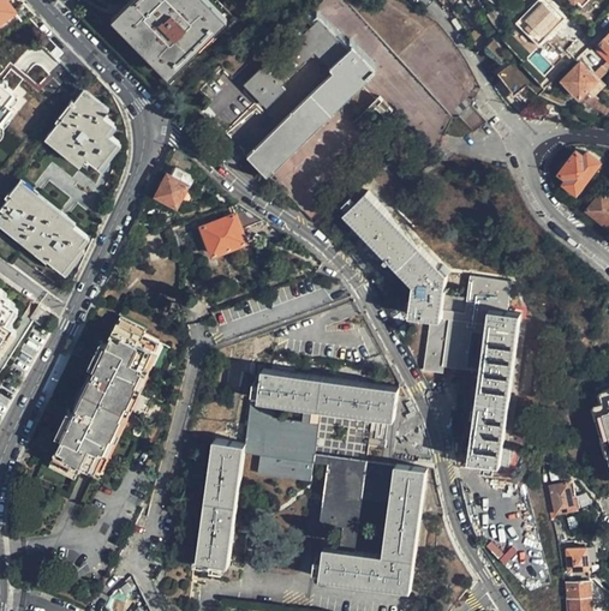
[(174,79),(230,21),(209,0),(130,0),(109,21),(174,79)]
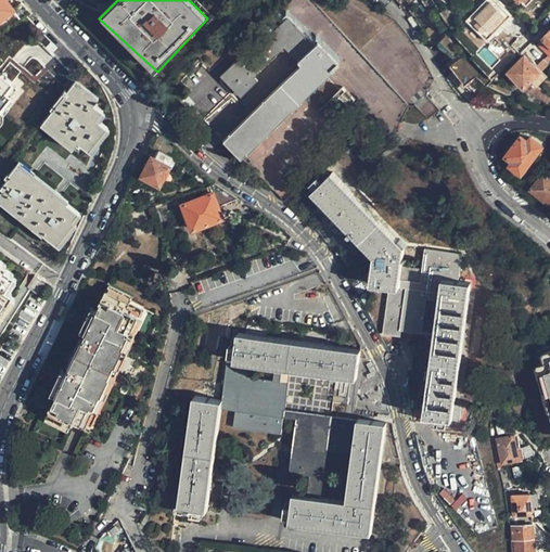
[(487,0),(486,0),(467,18),(477,30),(474,34),(483,42),(506,20),(487,0)]
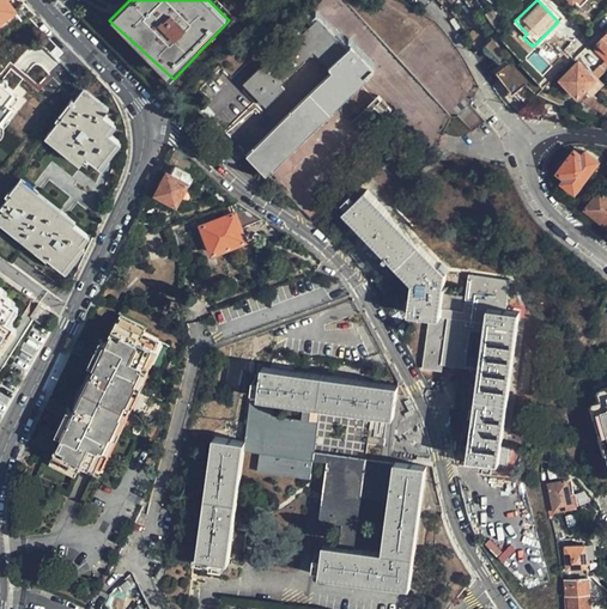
[(11,28),(28,18),(16,7),(7,14),(0,6),(0,18),(2,17),(11,28)]
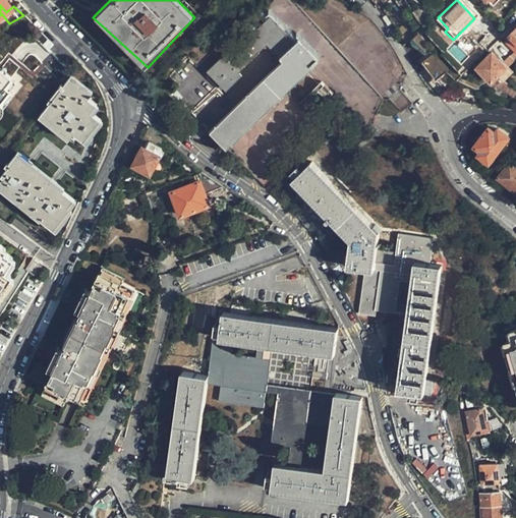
[(224,155),(321,58),(299,37),(297,40),(272,14),(268,18),(262,12),(245,27),(251,35),(205,80),(219,94),(264,50),(279,65),(206,136),(224,155)]
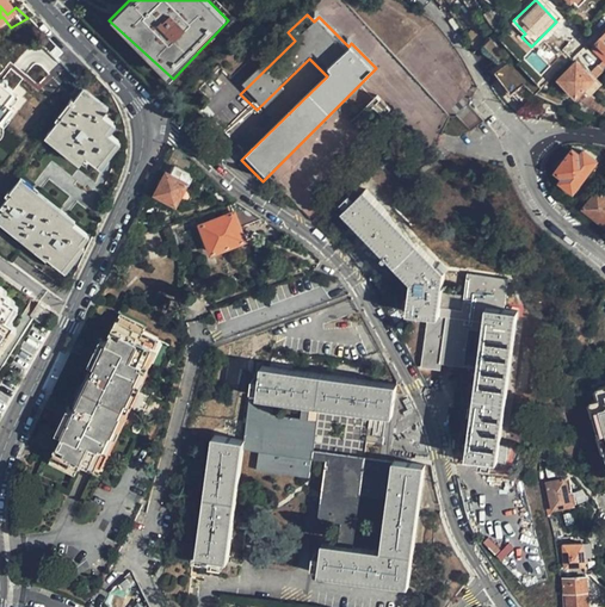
[(525,33),(513,20),(510,25),(522,37),(525,33)]
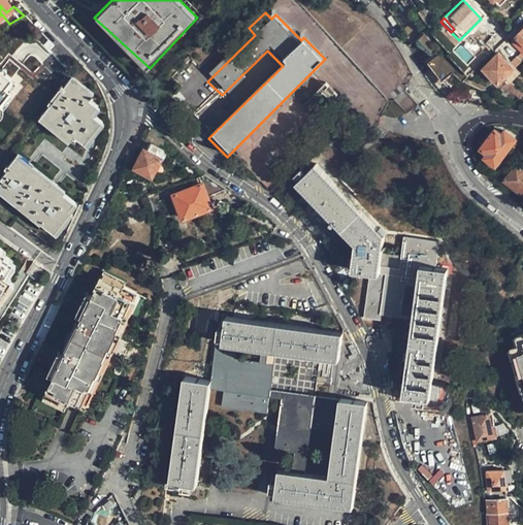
[(522,58),(522,27),(512,39),(513,40),(508,45),(522,60),(522,58)]
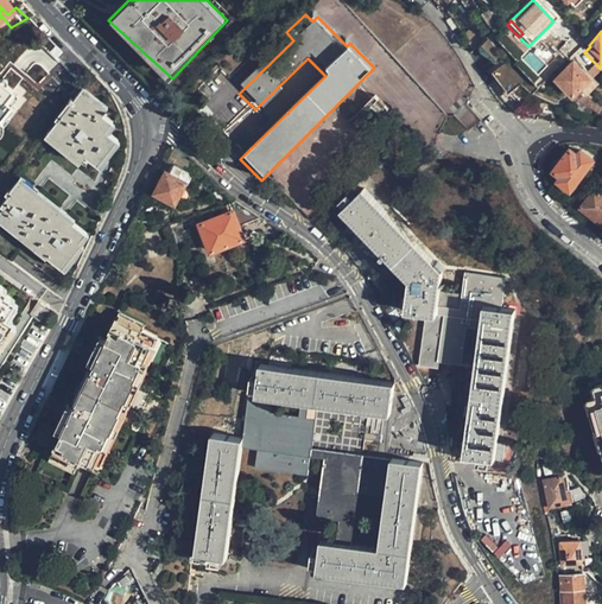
[(488,63),(474,48),(468,55),(466,56),(475,76),(488,63)]
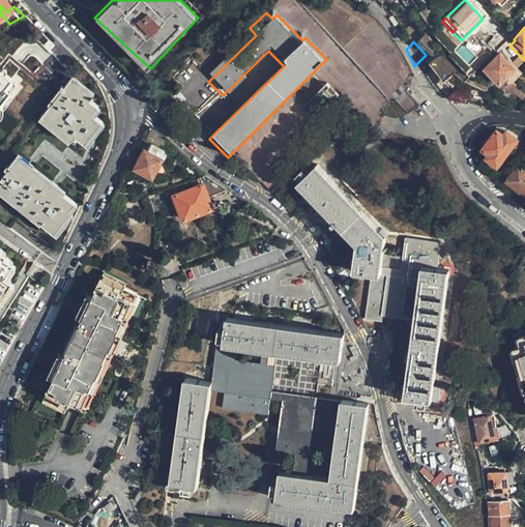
[(453,72),(439,54),(425,64),(439,83),(453,72)]
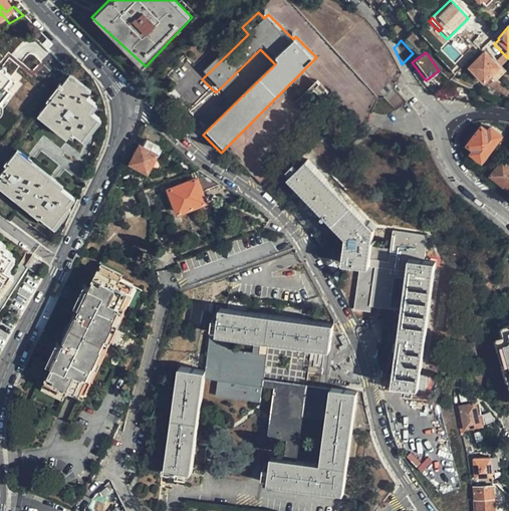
[(481,82),(495,68),(482,54),(467,69),(481,82)]
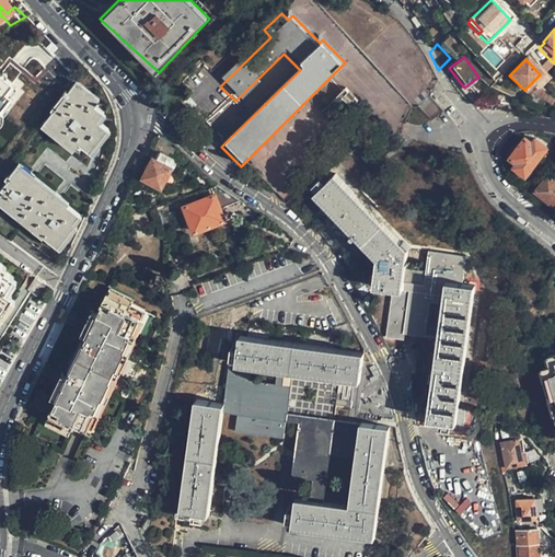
[(552,66),(546,60),(543,64),(548,69),(552,66)]
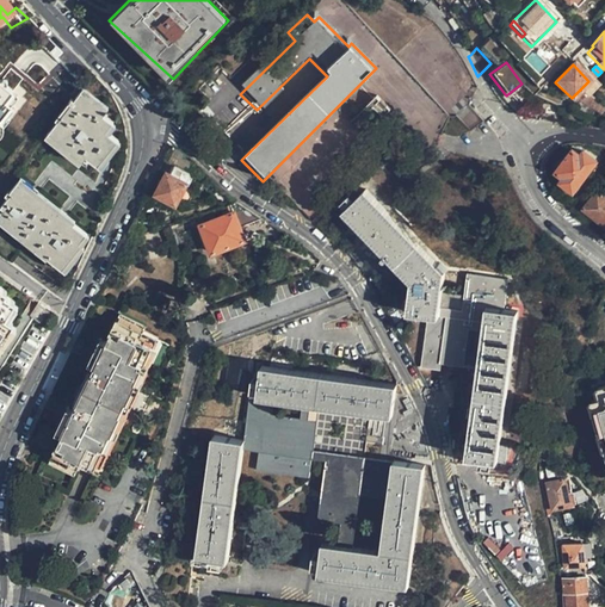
[(594,87),(588,81),(572,98),(573,100),(579,94),(582,98),(594,87)]
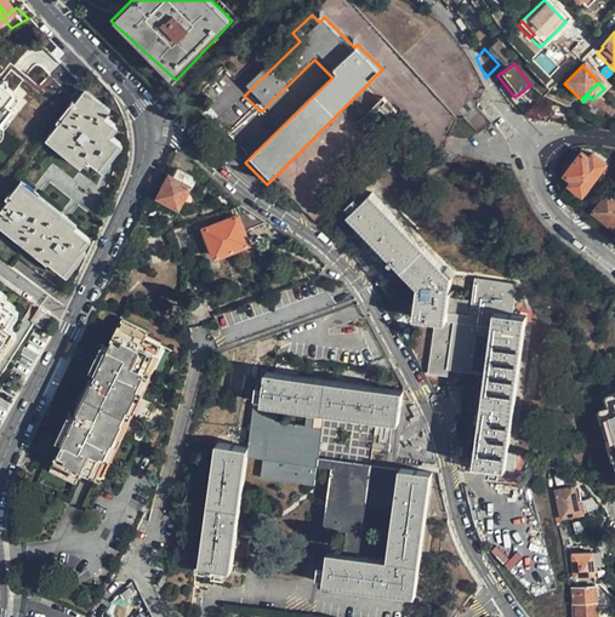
[(74,96),(40,137),(78,166),(80,163),(92,171),(112,146),(101,137),(107,127),(96,119),(100,115),(74,96)]
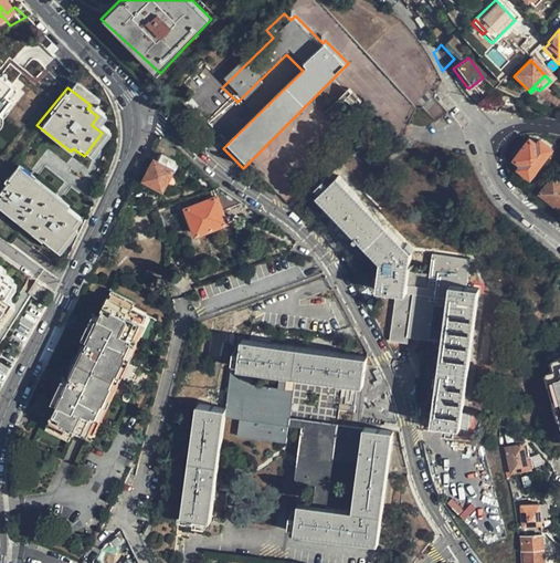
[(492,115),(494,115),(497,98),(485,95),(471,110),(474,110),(486,114),(492,115)]
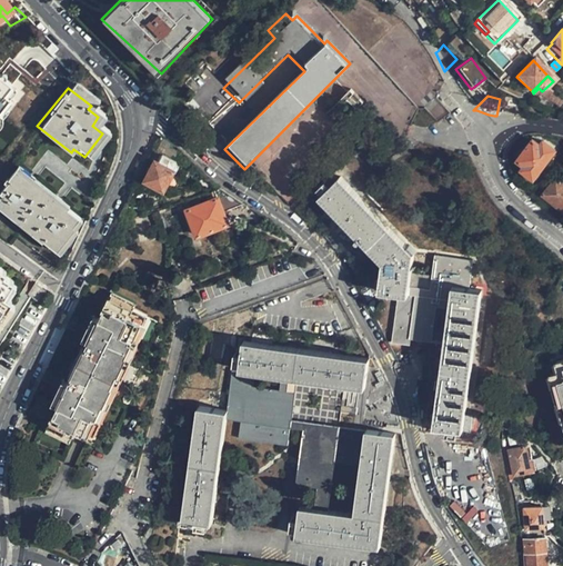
[(528,184),(550,155),(538,146),(534,150),(528,145),(512,164),(520,170),(515,175),(528,184)]
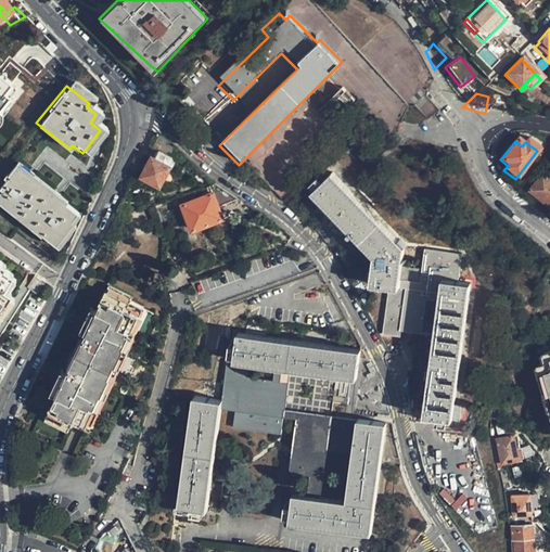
[(155,188),(167,162),(153,154),(150,161),(145,159),(137,179),(155,188)]
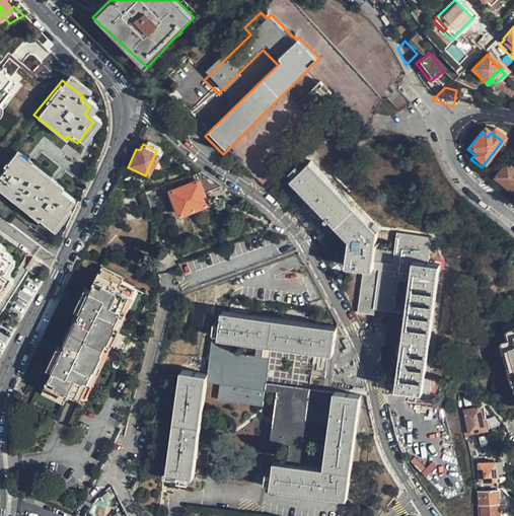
[(0,195),(34,223),(34,221),(47,231),(63,210),(61,208),(67,201),(45,182),(44,183),(9,156),(3,163),(5,164),(0,171),(0,195)]
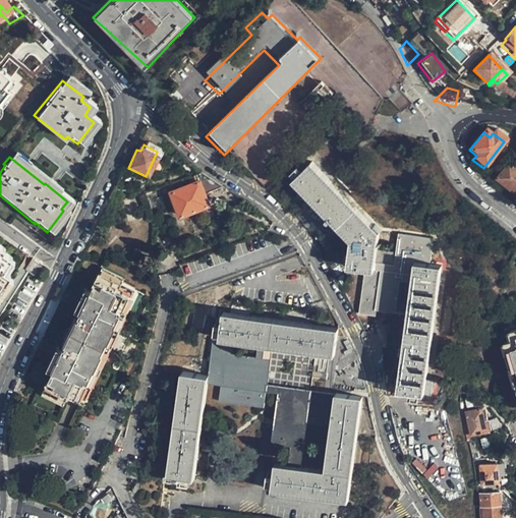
[(307,166),(297,175),(292,180),(288,184),(346,244),(343,270),(361,272),(355,317),(371,319),(373,312),(391,315),(395,284),(408,285),(394,392),(406,394),(416,395),(420,396),(437,269),(425,267),(430,241),(393,236),(391,255),(373,253),(375,234),(307,166)]
